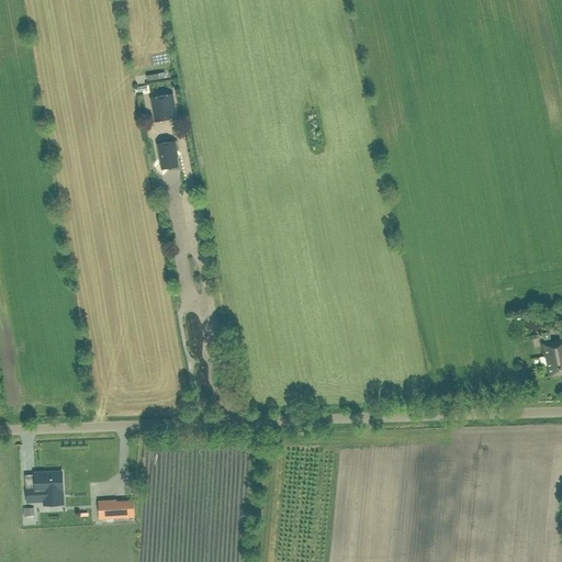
[(155,120),(177,116),(172,93),(150,98),(155,120)]
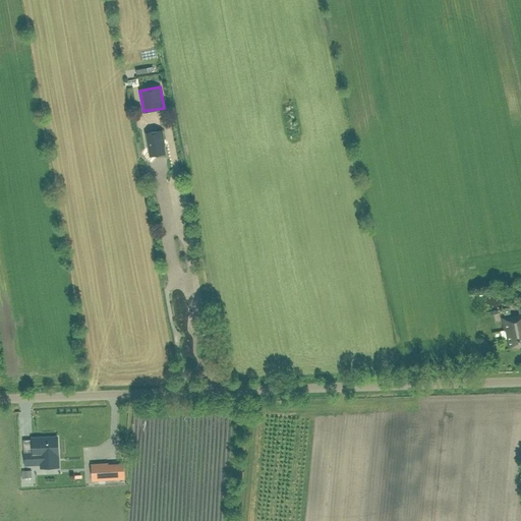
[(150,157),(165,154),(163,141),(164,140),(162,130),(146,133),(150,157)]
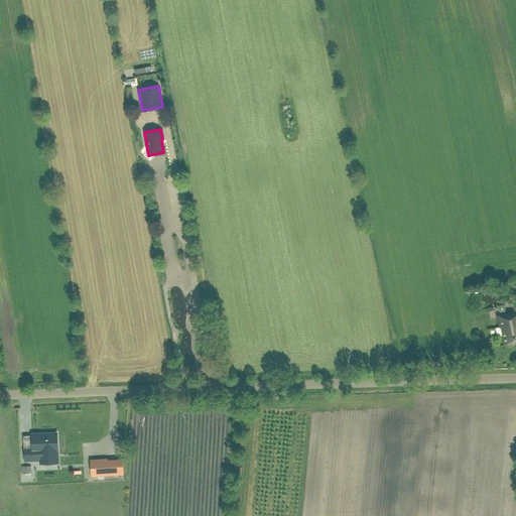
[(504,345),(515,342),(515,310),(497,314),(500,329),(501,328),(504,345)]
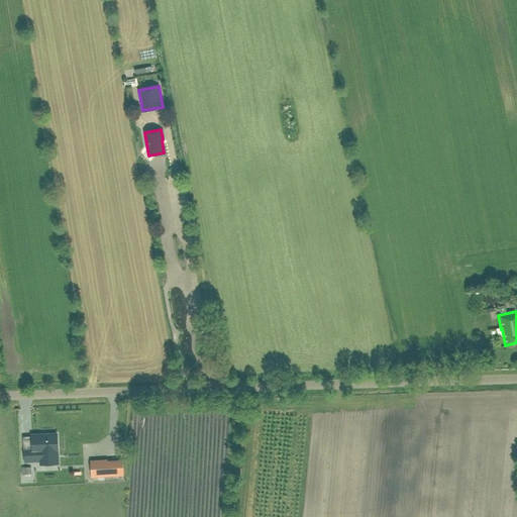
[(33,447),(25,448),(25,459),(40,459),(40,451),(58,451),(57,434),(32,434),(33,447)]
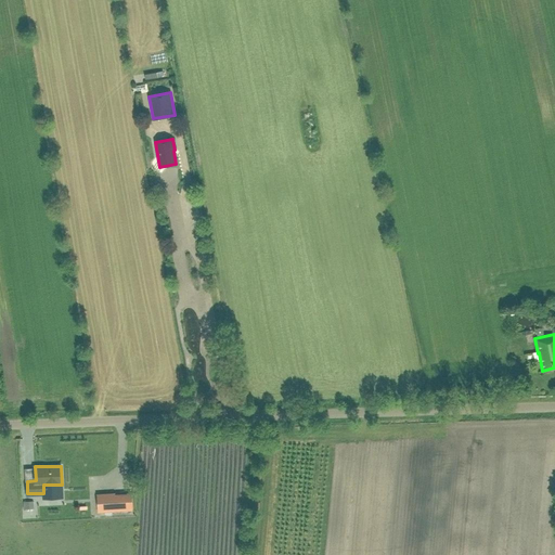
[(128,492),(111,493),(111,490),(94,491),(94,507),(128,506),(128,492)]
